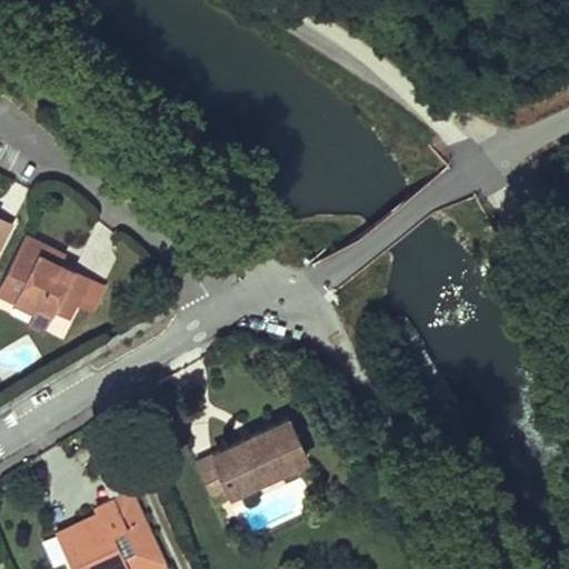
[(25,232),(0,277),(0,291),(29,307),(35,299),(50,309),(65,316),(73,299),(87,307),(99,285),(86,277),(52,260),(33,250),(39,239),(25,232)]
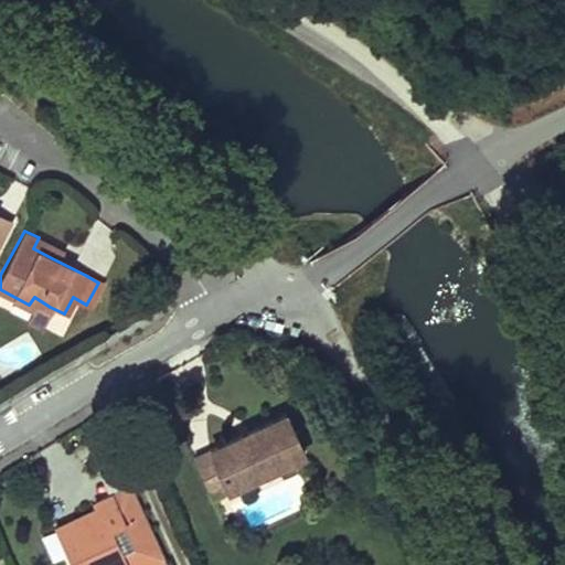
[(59,248),(39,237),(33,248),(52,258),(59,248)]
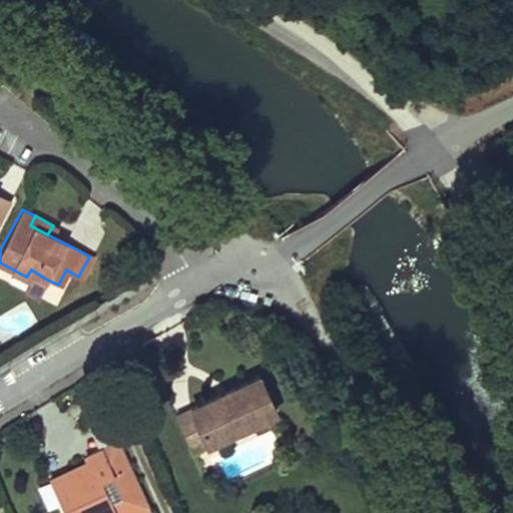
[(26,277),(20,288),(36,297),(45,279),(31,270),(26,277)]
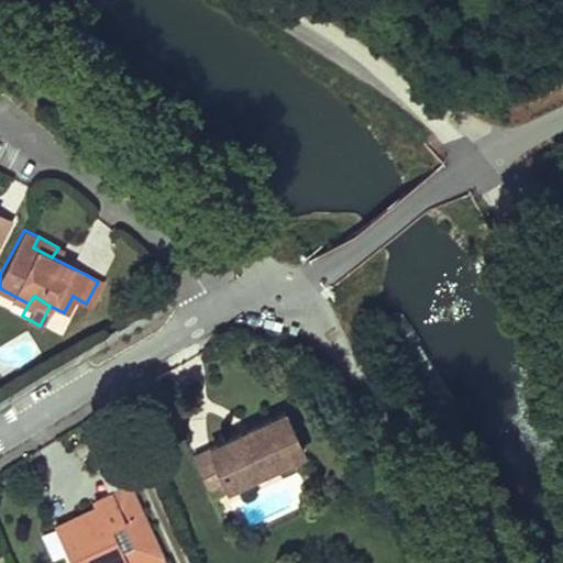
[(233,437),(194,456),(209,492),(298,450),(282,415),(233,437)]
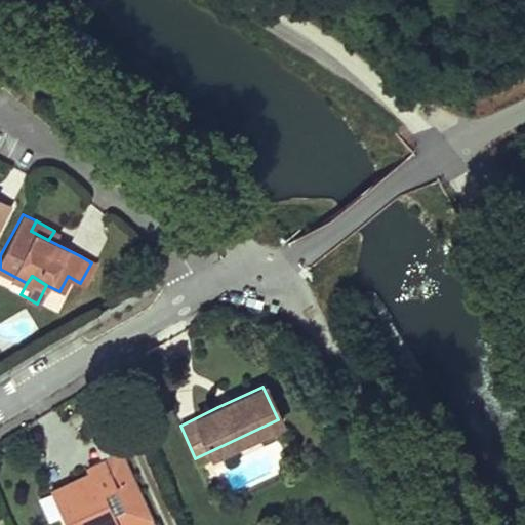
[(55,497),(68,524),(117,524),(103,492),(114,486),(103,459),(88,468),(90,472),(79,477),(68,483),(71,490),(55,497)]
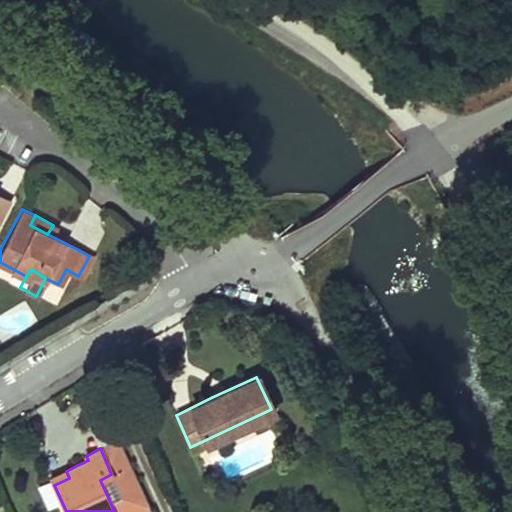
[(66,471),(50,479),(54,485),(69,478),(66,471)]
